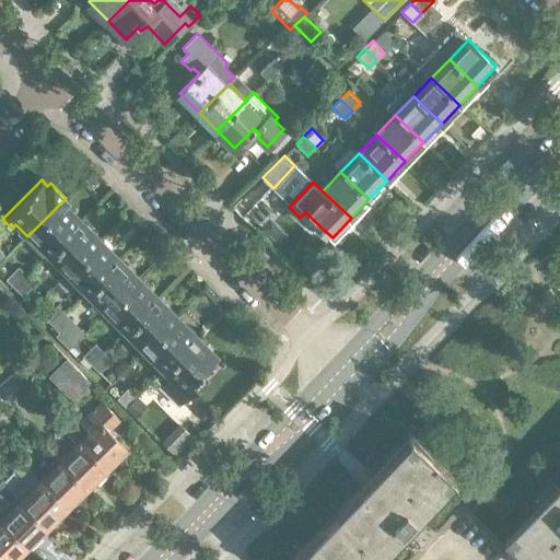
[(68,200),(66,198),(27,236),(46,255),(82,220),(66,203),(68,200)]
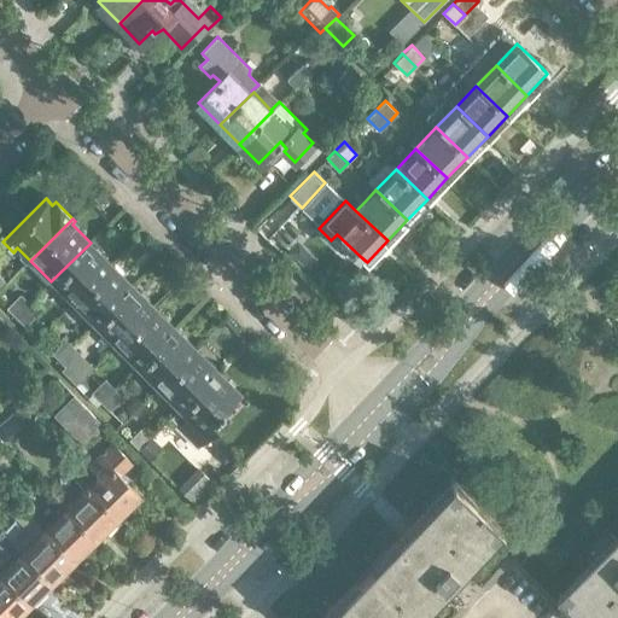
[(111,263),(91,243),(51,281),(73,303),(111,263)]
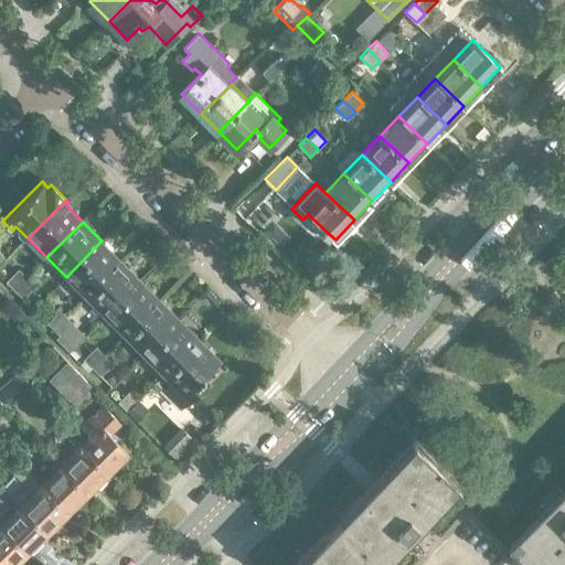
[(102,241),(66,277),(86,296),(121,260),(102,241)]
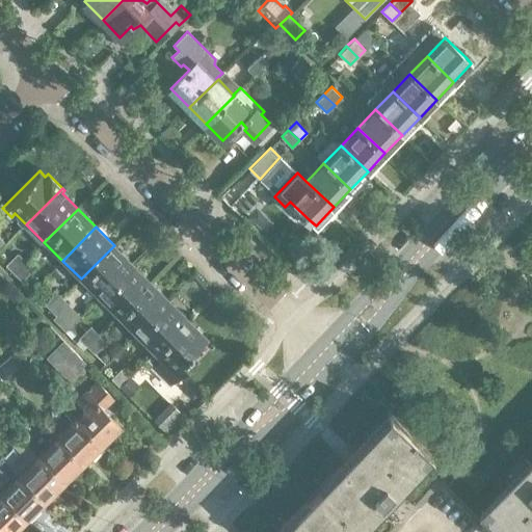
[(114,245),(81,278),(99,297),(132,264),(114,245)]
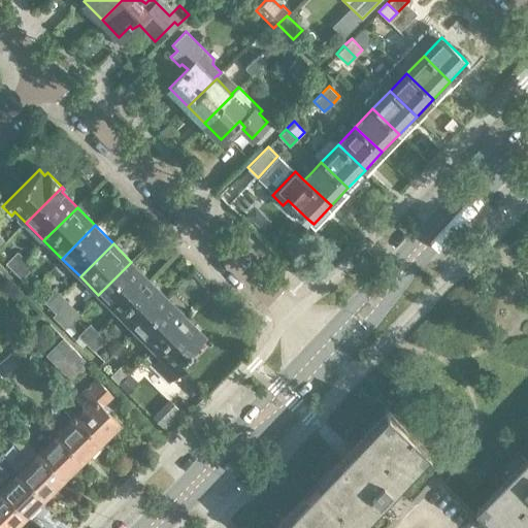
[(13,271),(26,259),(18,251),(5,263),(13,271)]
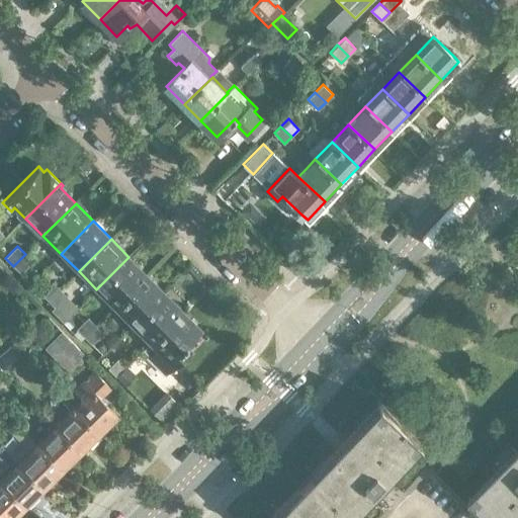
[(25,254),(13,266),(20,273),(32,261),(25,254)]
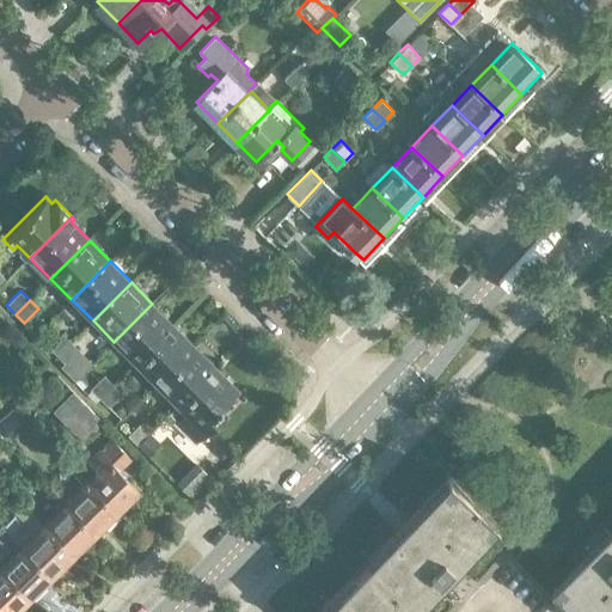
[(152,304),(114,342),(136,365),(175,325),(152,304)]
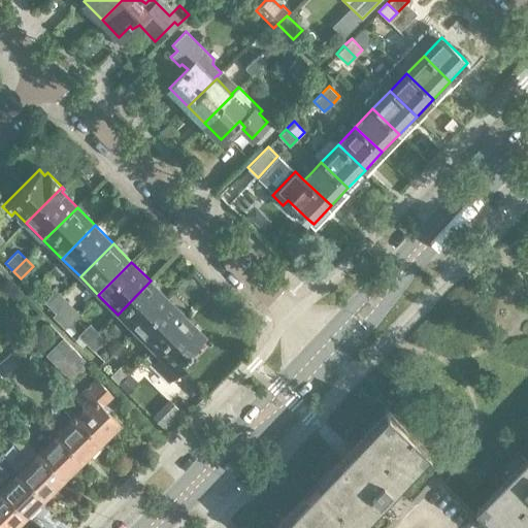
[(151,281),(118,315),(135,332),(168,299),(151,281)]
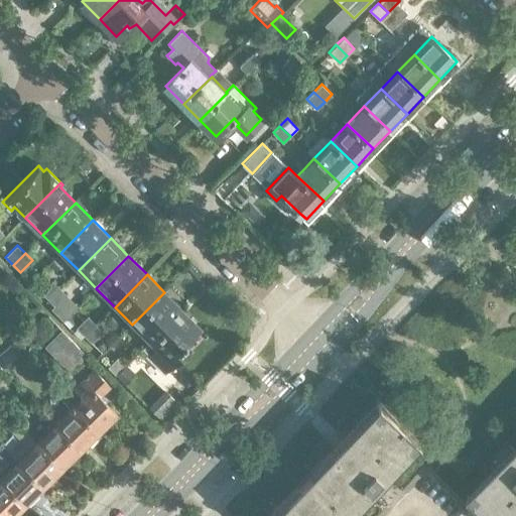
[(48,300),(60,288),(52,280),(40,292),(48,300)]
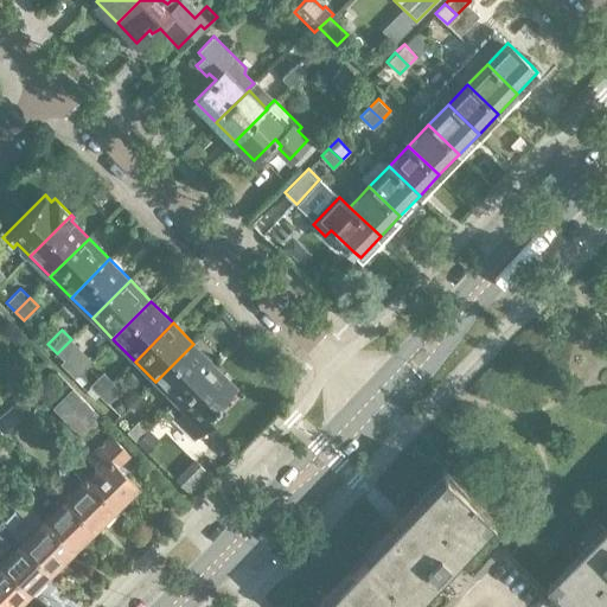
[(71,339),(57,353),(65,363),(71,357),(80,349),(71,339)]
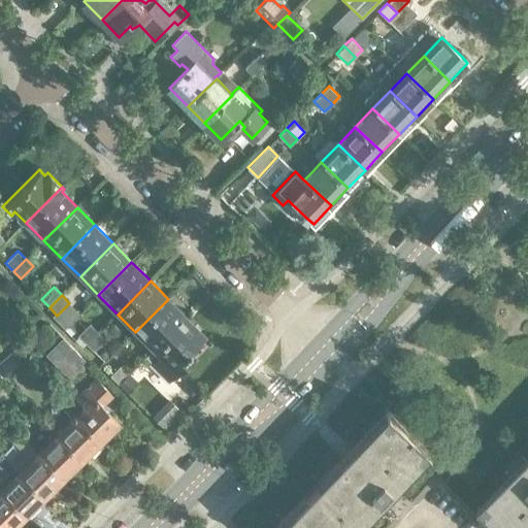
[(168,299),(135,332),(153,350),(186,317),(168,299)]
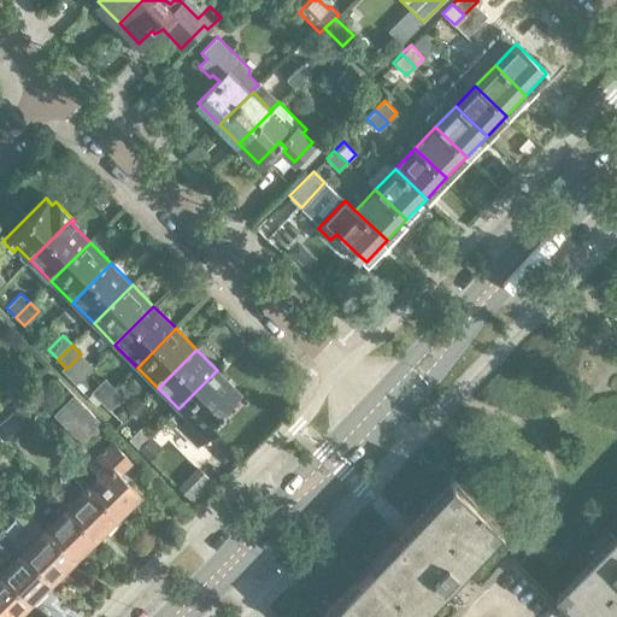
[(84,375),(72,363),(66,369),(78,381),(84,375)]
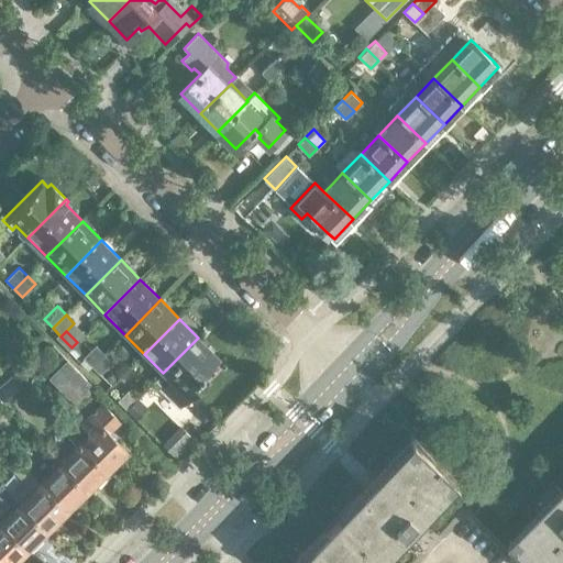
[(198,338),(163,373),(169,379),(159,389),(178,408),(208,379),(201,373),(218,357),(198,338)]
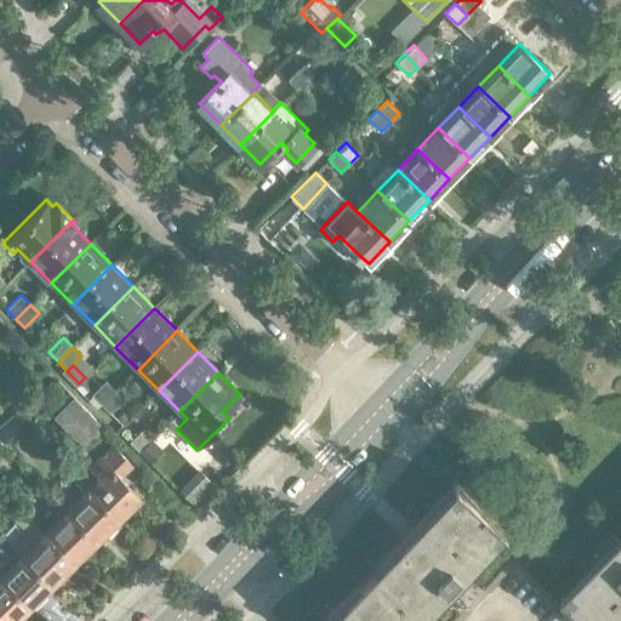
[(101,404),(115,389),(106,380),(91,394),(101,404)]
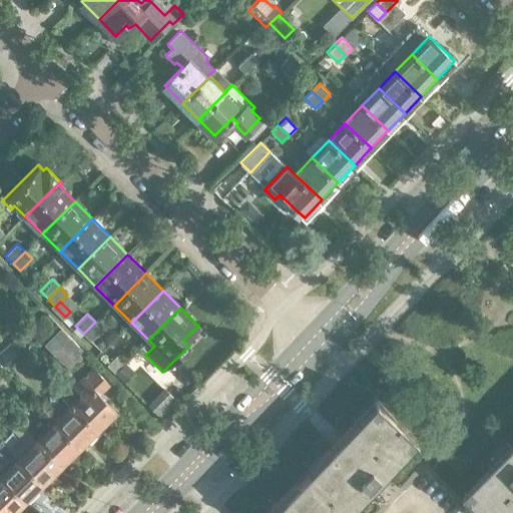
[(95,322),(83,334),(90,342),(102,330),(95,322)]
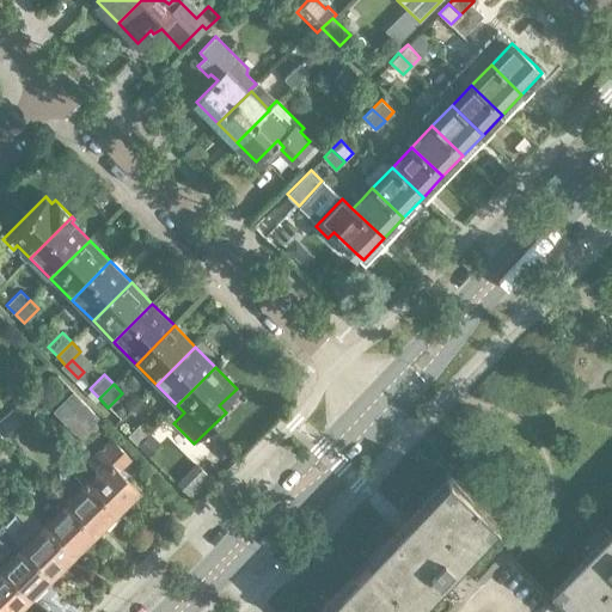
[(73,391),(53,410),(83,440),(103,420),(73,391)]
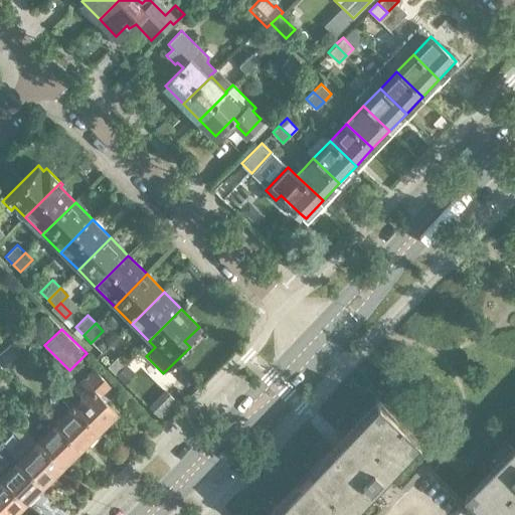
[(0,366),(0,367),(9,359),(19,351),(11,342),(0,351),(0,366)]
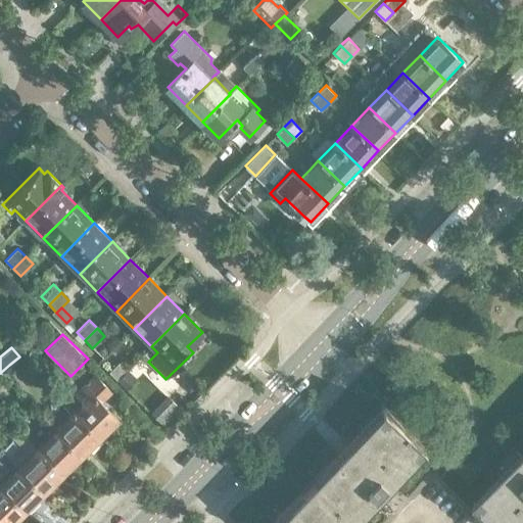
[(117,381),(117,380),(128,371),(130,369),(121,360),(108,372),(117,381)]
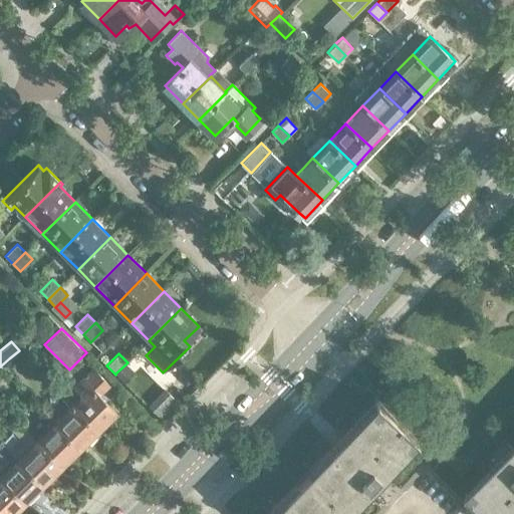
[(125,364),(115,373),(124,382),(135,373),(125,364)]
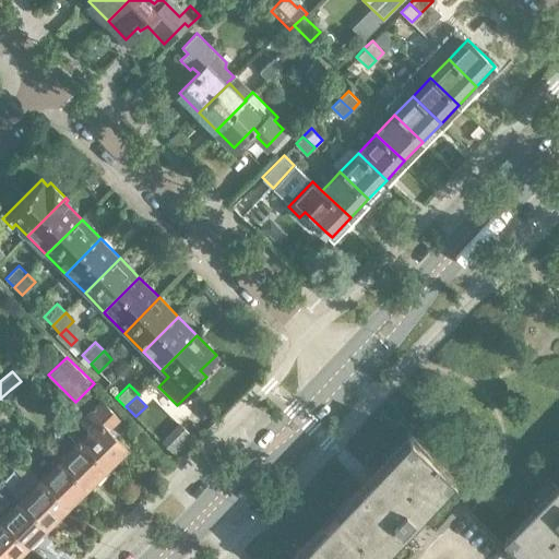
[(91,411),(90,408),(79,419),(87,429),(78,439),(107,470),(128,450),(127,449),(108,430),(119,419),(102,401),(91,411)]
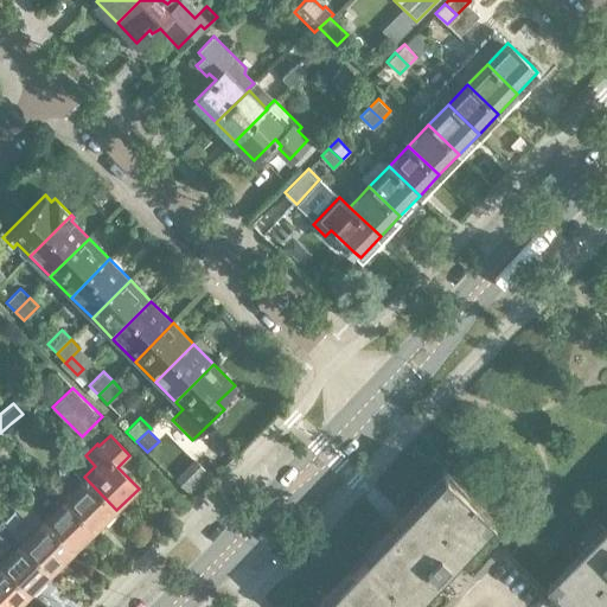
[(404,606),(492,516),(443,470),(312,606),(404,606)]
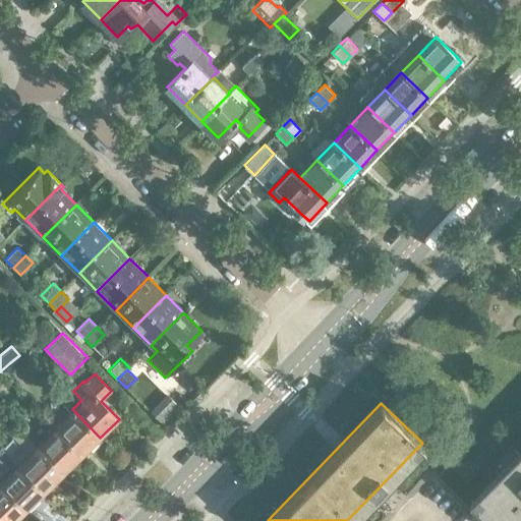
[(100,438),(72,409),(54,427),(81,456),(100,438)]
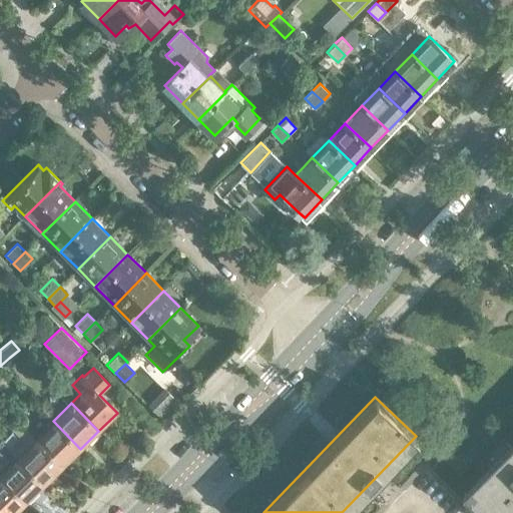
[(35,438),(62,466),(80,449),(53,421),(35,438)]
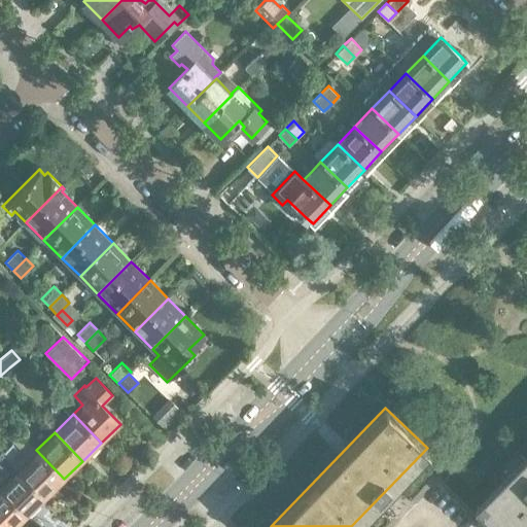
[(36,450),(20,433),(12,441),(22,450),(12,458),(13,458),(10,461),(18,468),(19,469),(45,497),(64,479),(36,450)]
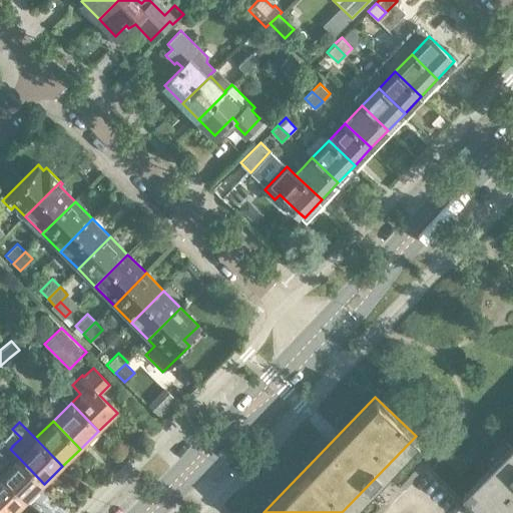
[(17,456),(10,449),(1,440),(0,440),(0,453),(9,463),(0,472),(0,474),(26,501),(44,484),(18,457),(17,456)]
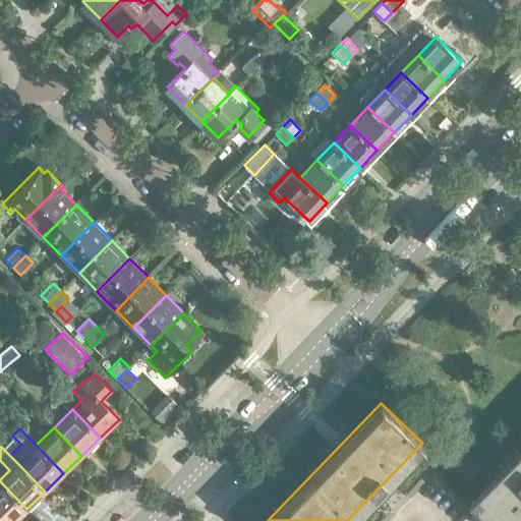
[(520,520),(520,451),(473,500),(495,520),(520,520)]
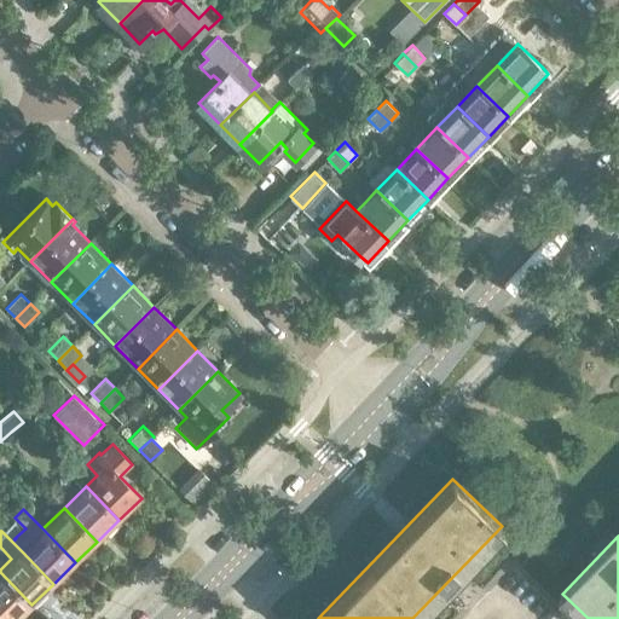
[(0,617),(1,618),(17,618),(32,605),(0,572),(0,617)]
